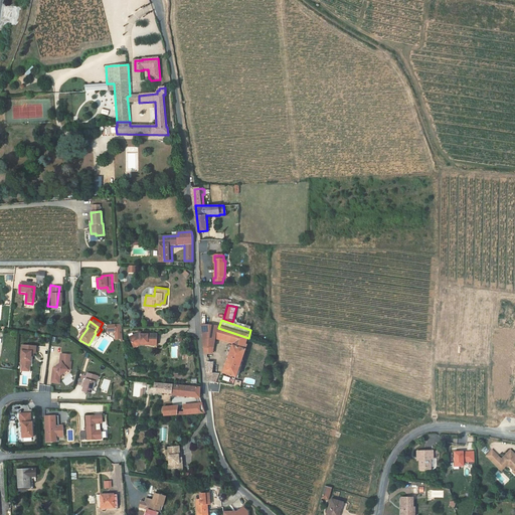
[(108,333),(115,333),(116,340),(120,340),(121,342),(122,342),(122,325),(108,326),(108,333)]
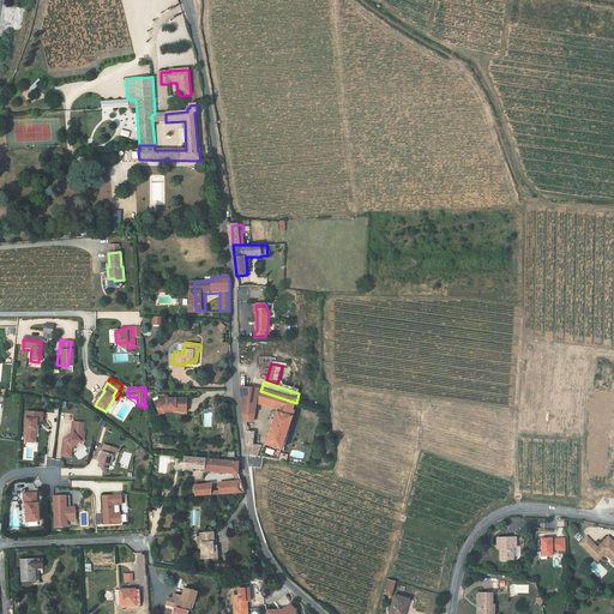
[(257,390),(242,390),(246,425),(253,422),(256,408),(260,391),(257,390)]
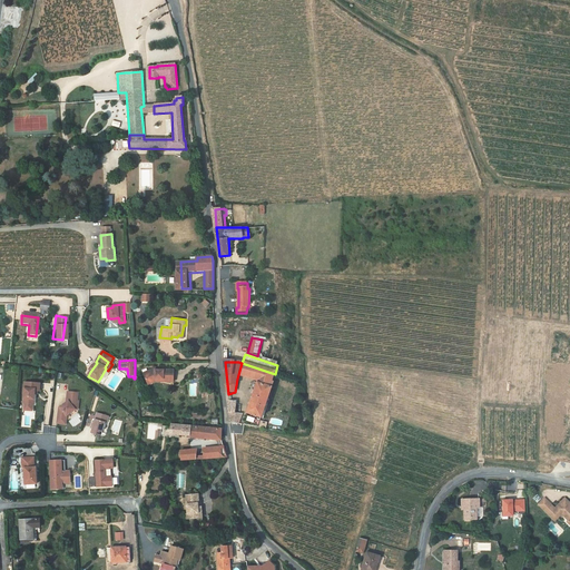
[(275,374),(242,363),(237,379),(256,383),(271,386),(275,374)]
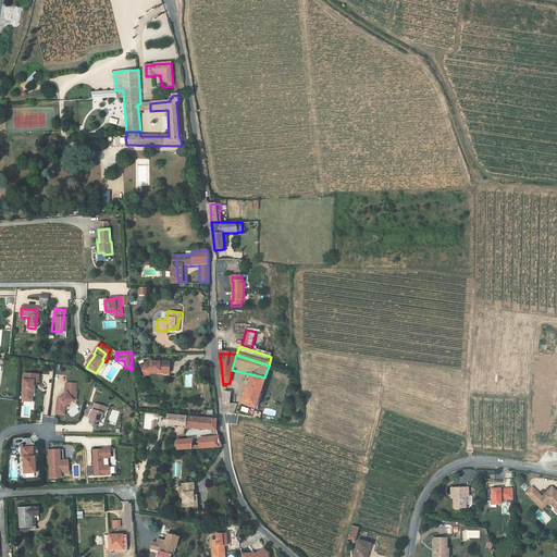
[(170,372),(170,360),(160,360),(160,361),(152,360),(152,358),(140,363),(144,373),(152,369),(159,369),(159,372),(170,372)]
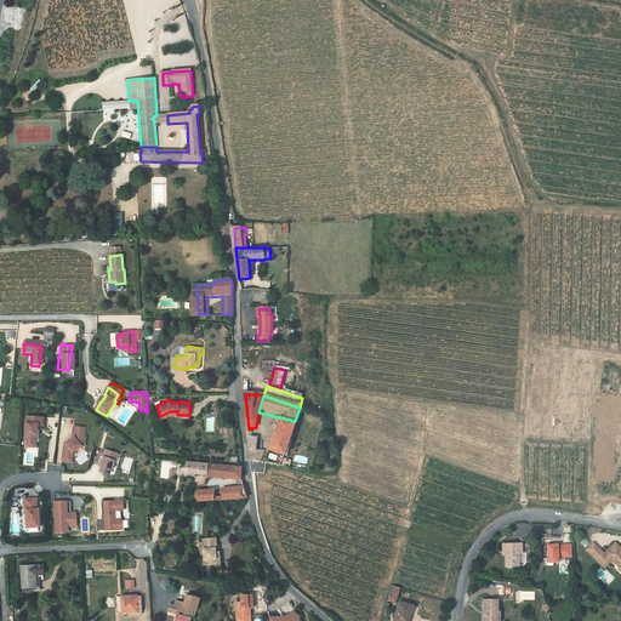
[(295,421),(279,417),(273,439),(289,444),(295,421)]
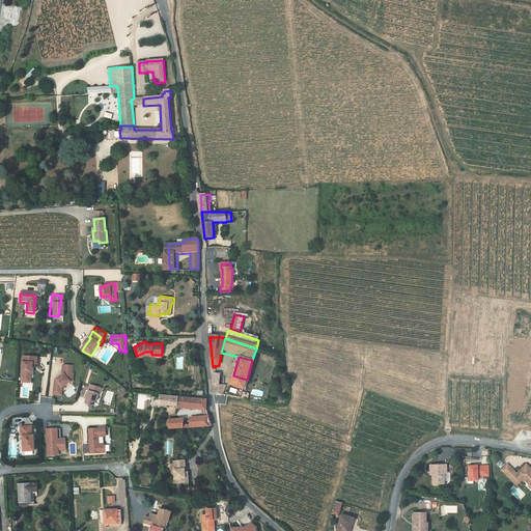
[(23,358),(21,378),(23,378),(30,379),(31,379),(32,369),(32,366),(34,366),(36,366),(37,359),(23,358)]
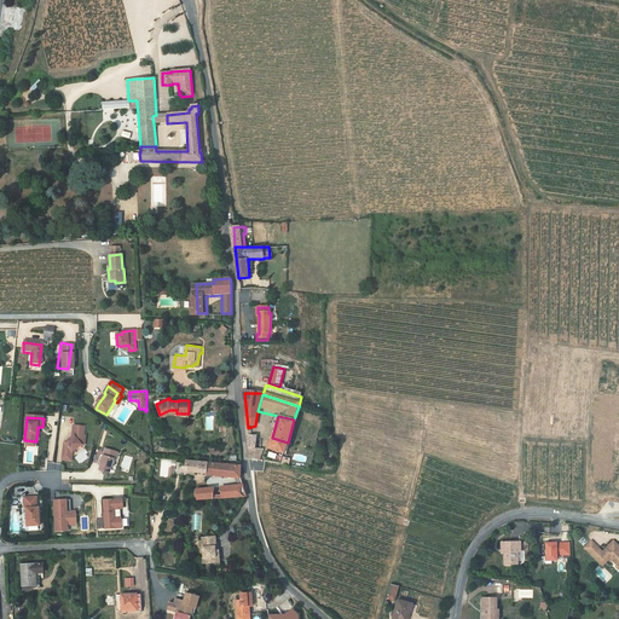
[(71,438),(65,443),(67,445),(63,447),(62,455),(71,456),(73,452),(81,445),(85,445),(86,435),(84,435),(85,427),(74,426),(71,438)]
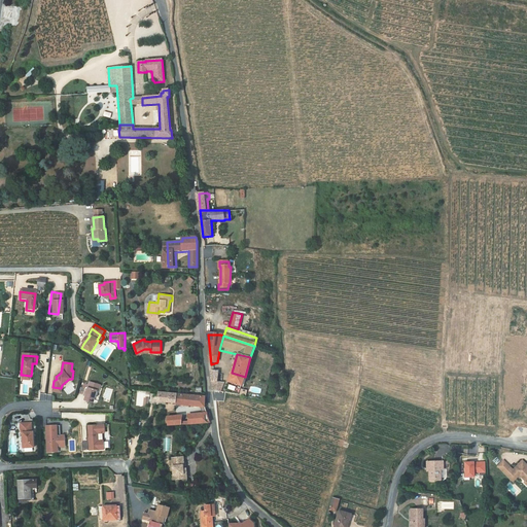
[(218,370),(211,371),(213,389),(221,391),(222,384),(217,382),(218,370)]
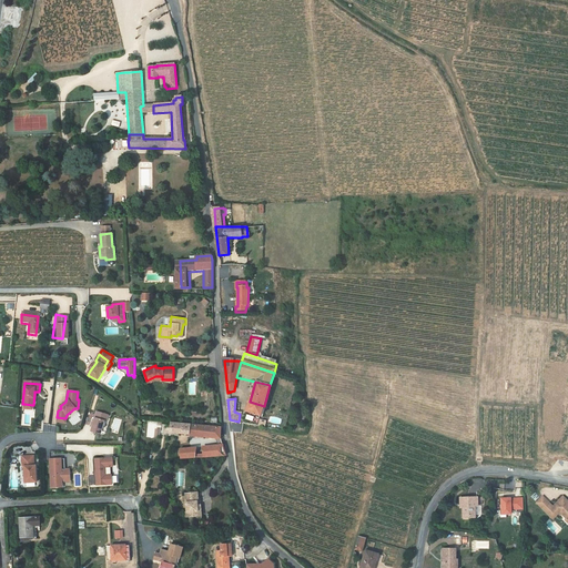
[(264,406),(250,402),(246,411),(246,412),(261,416),(264,406)]
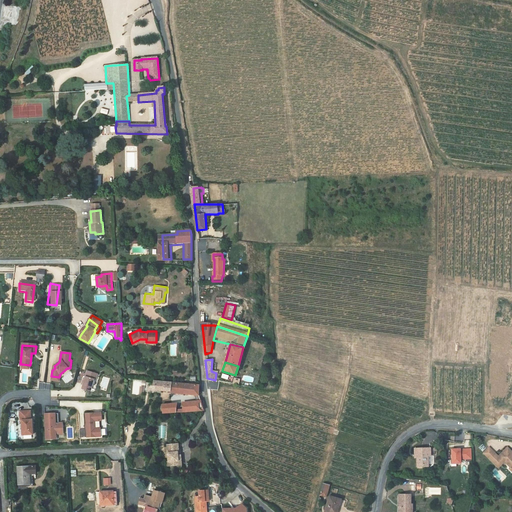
[(87,370),(84,380),(83,380),(82,383),(83,384),(82,388),(91,390),(94,378),(96,379),(97,373),(87,370)]
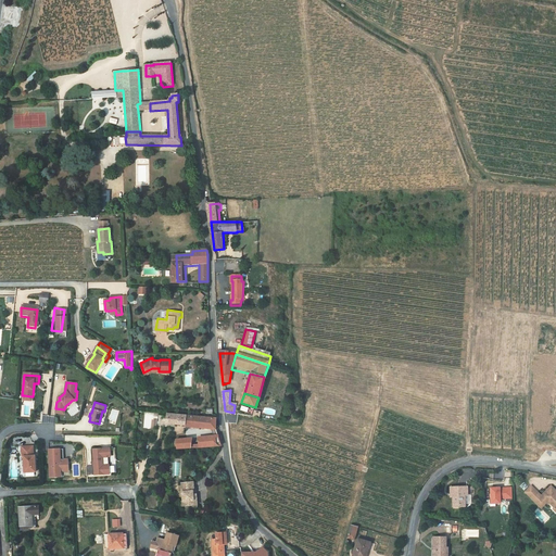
[(186,422),(186,414),(168,412),(168,420),(167,424),(177,425),(177,421),(186,422)]
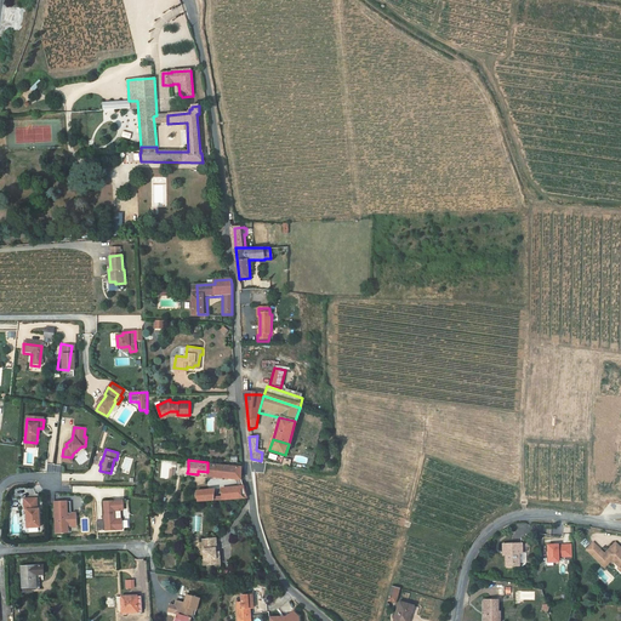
[(160,478),(176,478),(176,462),(160,462),(160,478)]
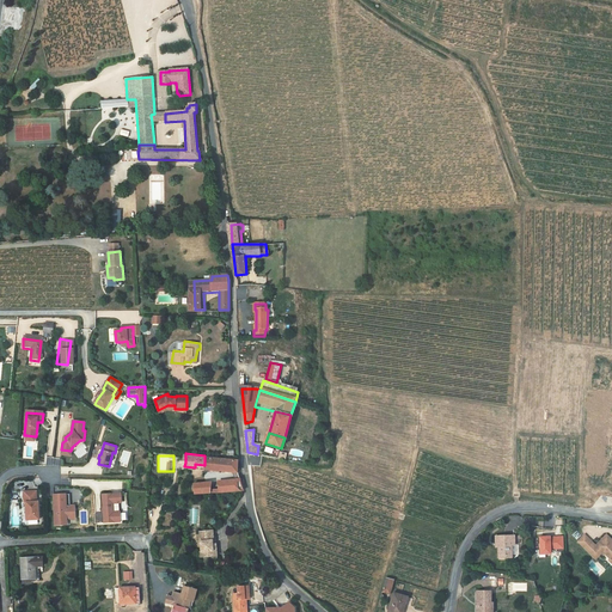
[(204,465),(237,469),(237,459),(216,457),(204,456),(204,465)]
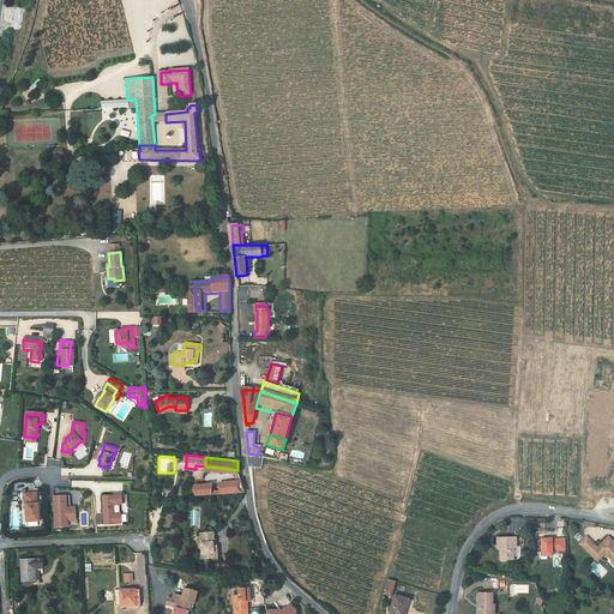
[(196,494),(242,492),(242,481),(242,480),(194,482),(196,494)]
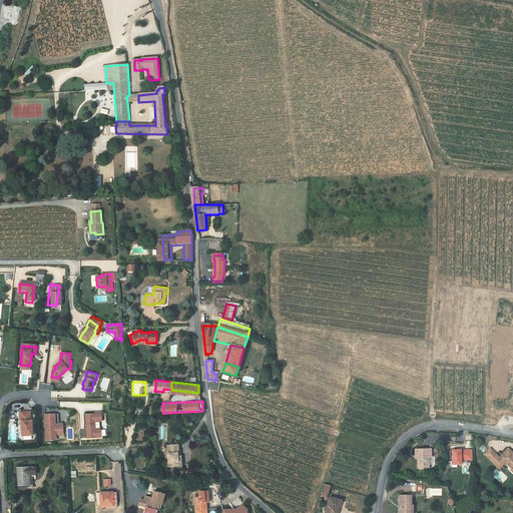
[(22,432),(22,438),(33,437),(32,422),(31,422),(30,413),(20,414),(20,423),(21,423),(22,428),(22,432)]
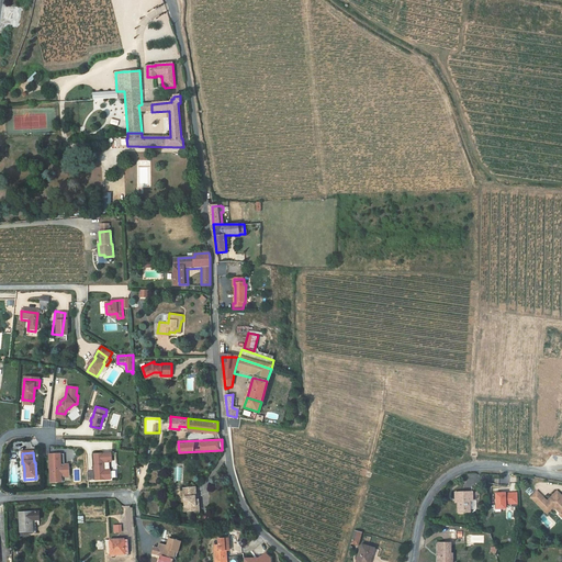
[(88,471),(89,480),(111,479),(111,470),(113,470),(112,453),(94,454),(96,464),(93,464),(93,471),(88,471)]
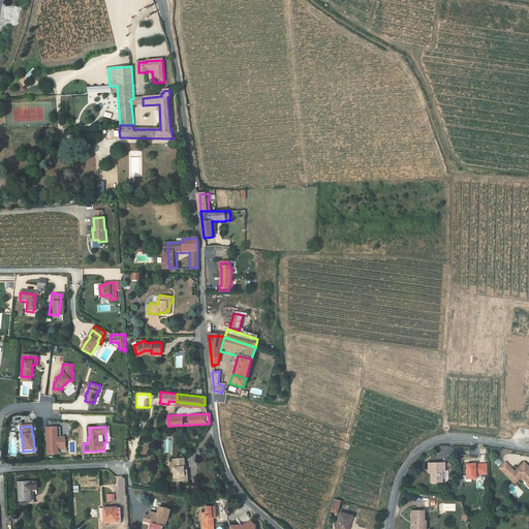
[(47,428),(48,454),(53,453),(53,450),(58,450),(58,448),(65,448),(64,437),(61,437),(60,428),(47,428)]
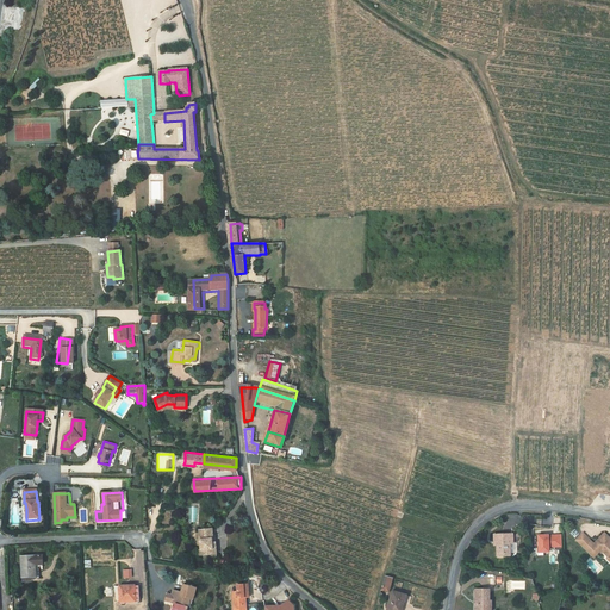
[(201,553),(217,552),(217,547),(216,536),(213,536),(213,527),(200,527),(201,547),(201,553)]
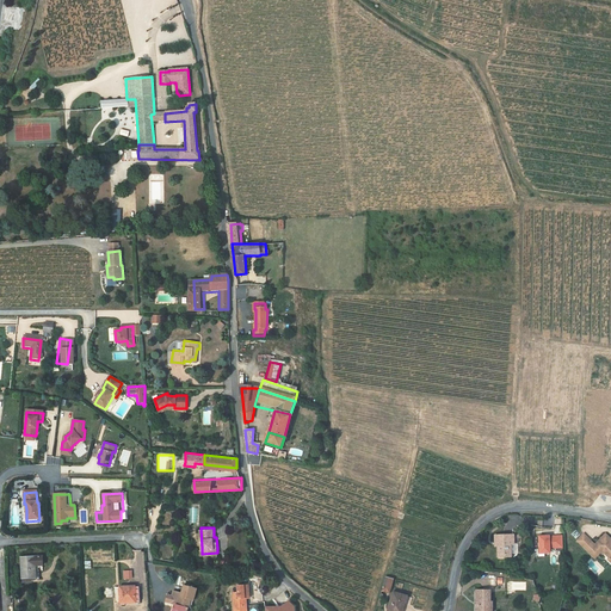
[(578,534),(571,539),(588,559),(594,553),(608,566),(610,562),(610,549),(608,549),(605,547),(609,543),(600,535),(588,545),(578,534)]
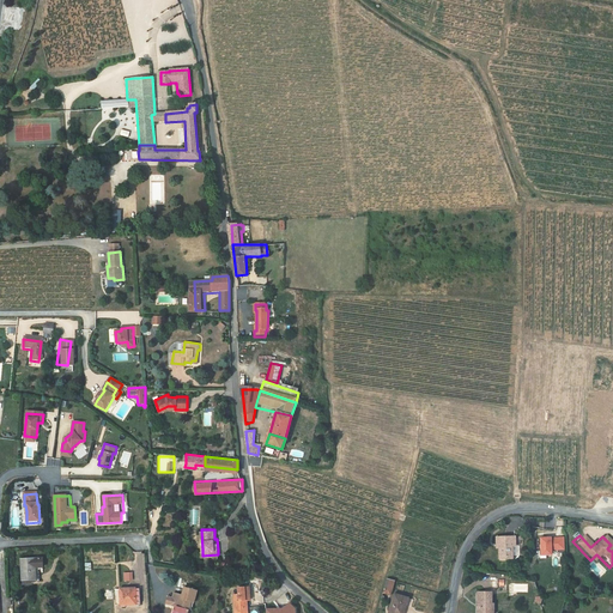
[(499,558),(511,558),(511,546),(515,546),(515,536),(496,536),(496,544),(499,544),(499,558)]
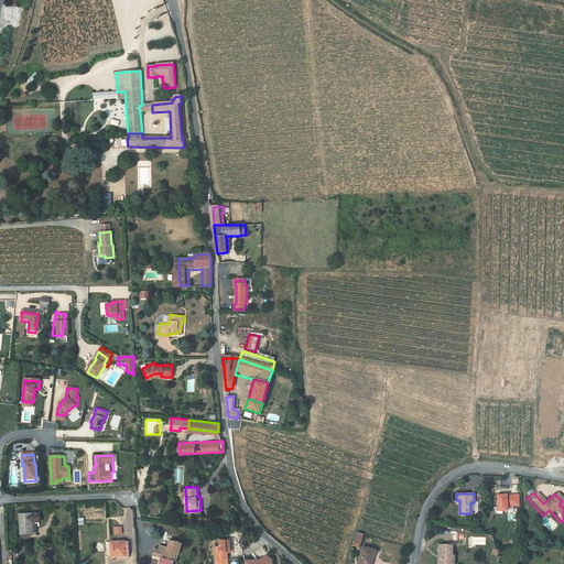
[(495,494),(496,511),(507,511),(506,494),(495,494)]
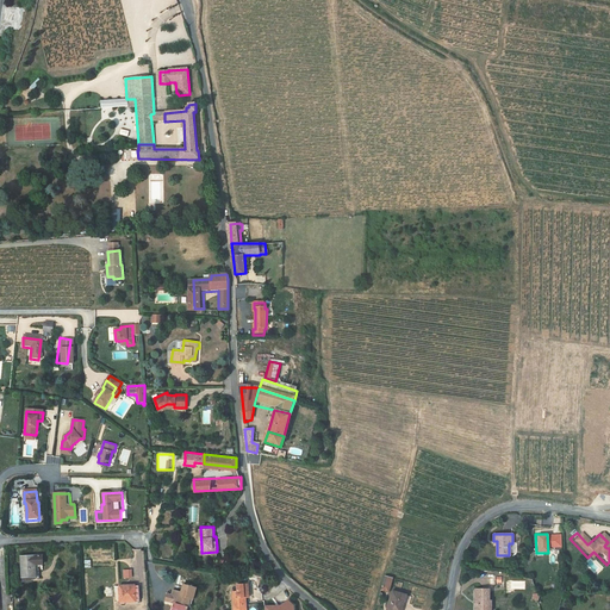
[(549,540),(548,540),(548,548),(562,548),(561,534),(549,534),(549,540)]
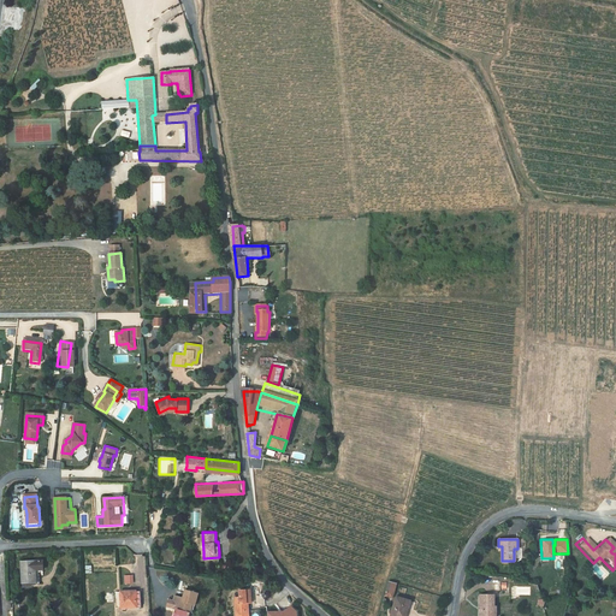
[(598,576),(605,569),(597,562),(591,569),(598,576)]
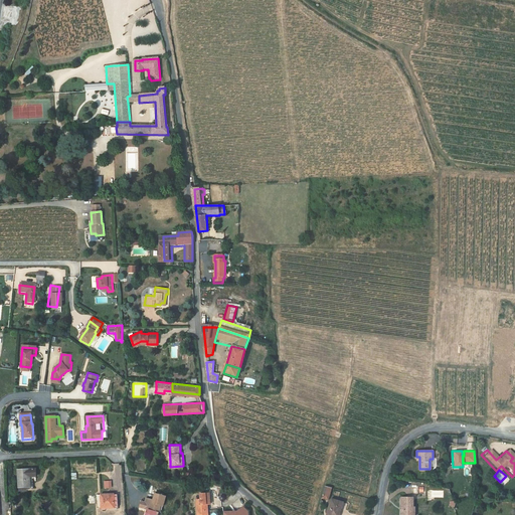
[(25,492),(35,492),(35,483),(32,483),(32,480),(36,480),(36,482),(38,482),(38,472),(32,472),(20,473),(20,493),(25,493),(25,492)]
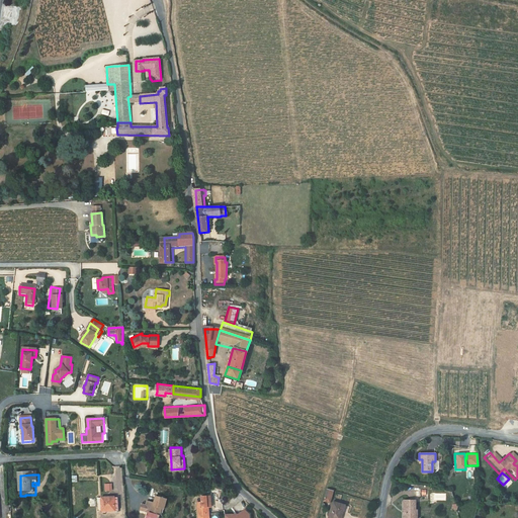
[(324,487),(320,499),(327,501),(330,489),(324,487)]
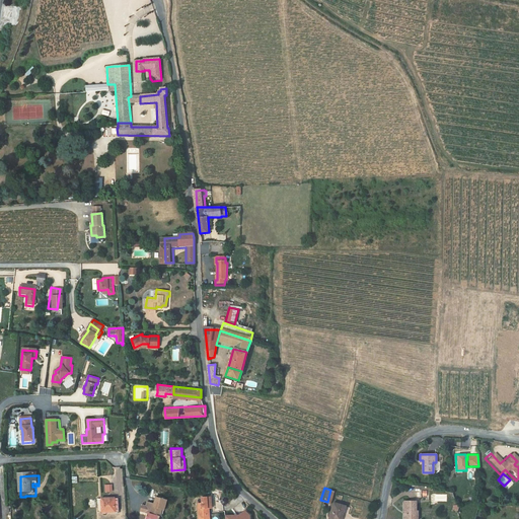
[(197,504),(198,518),(208,518),(208,509),(208,506),(211,506),(210,497),(201,498),(202,503),(197,504)]
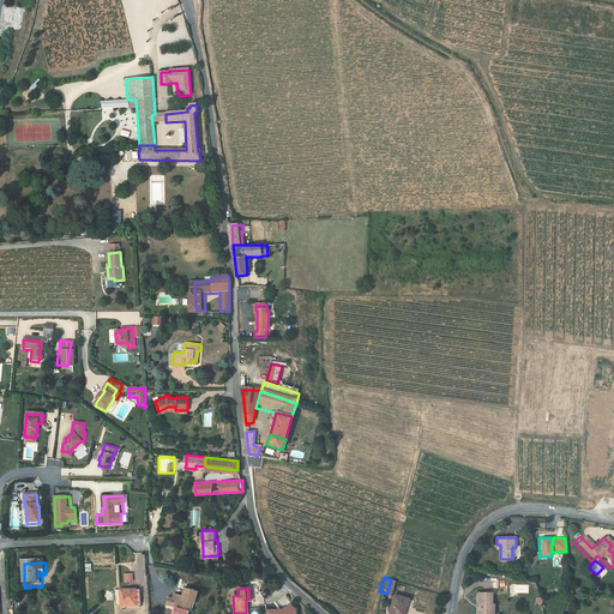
[(139,589),(119,589),(114,589),(115,605),(120,605),(139,605),(139,589)]
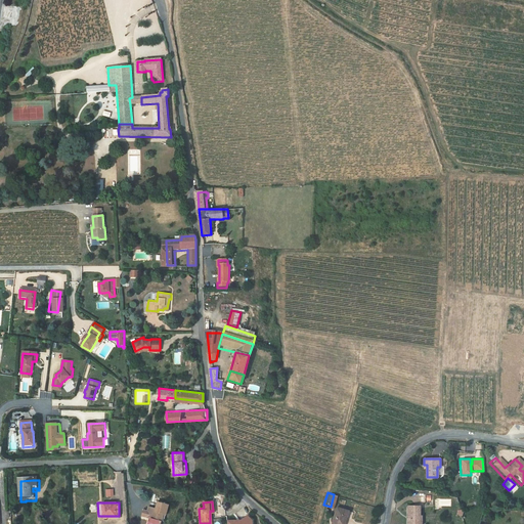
[(144,523),(158,523),(162,515),(154,512),(155,509),(147,507),(145,510),(142,509),(140,515),(147,517),(144,523)]
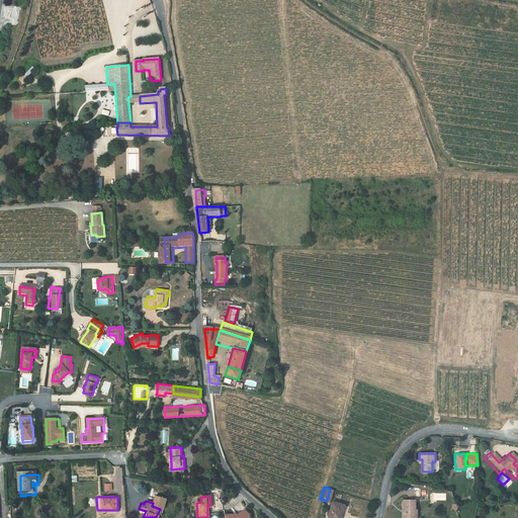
[(401,517),(414,517),(415,512),(412,512),(413,502),(402,501),(401,517)]
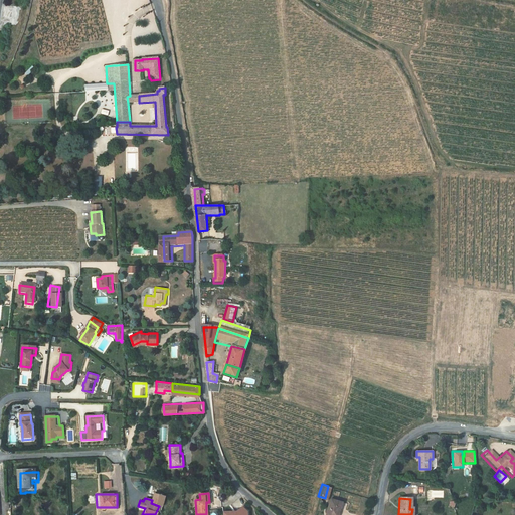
[(324,513),(331,514),(334,514),(337,507),(339,508),(340,502),(328,499),(324,513)]
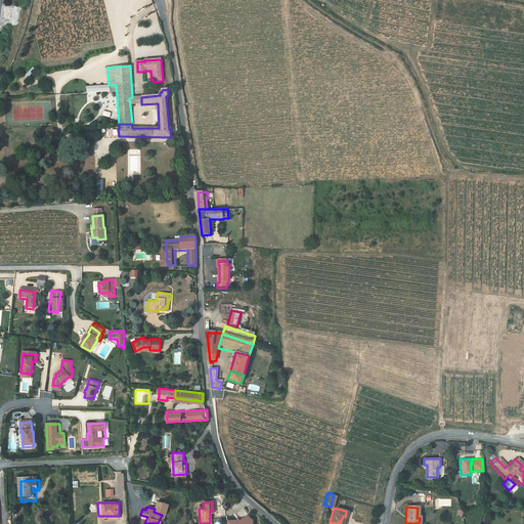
All buildings are outlined.
